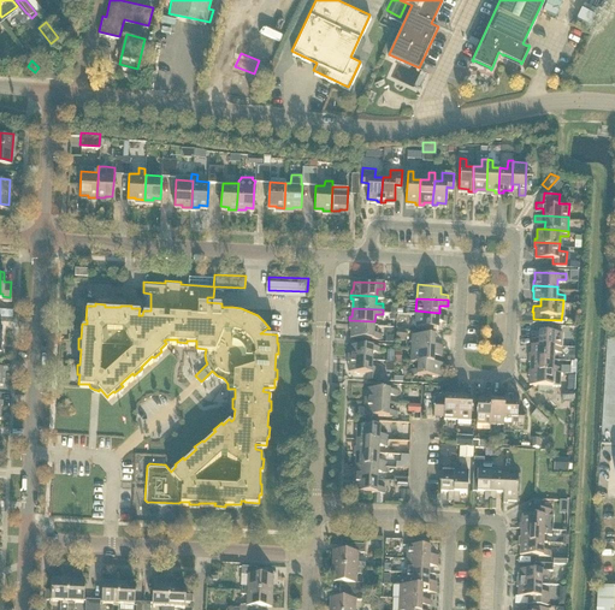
[(439,313),(415,311),(415,324),(438,326),(439,319),(447,319),(447,313),(439,313)]
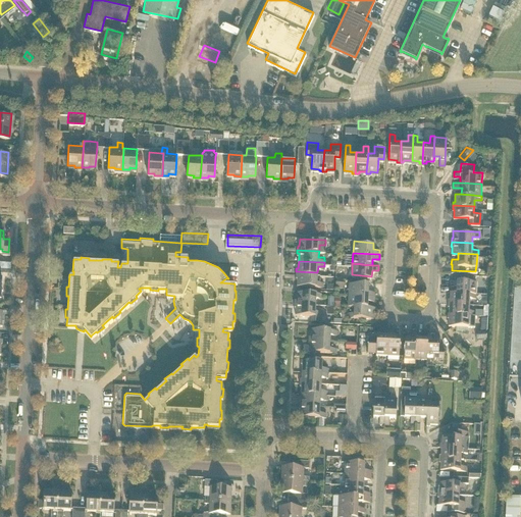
[(317,279),(317,272),(296,271),(296,275),(298,275),(297,282),(323,285),(323,279),(317,279)]
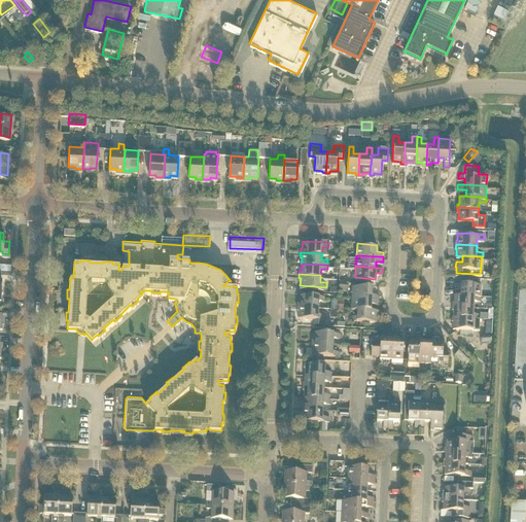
[(481,294),(481,282),(455,281),(455,286),(461,286),(460,292),(481,294)]
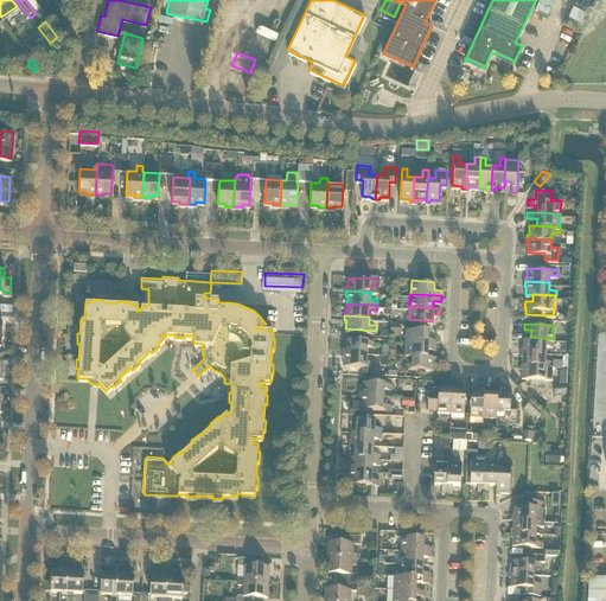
[(407,327),(406,340),(437,341),(437,337),(429,337),(429,328),(407,327)]
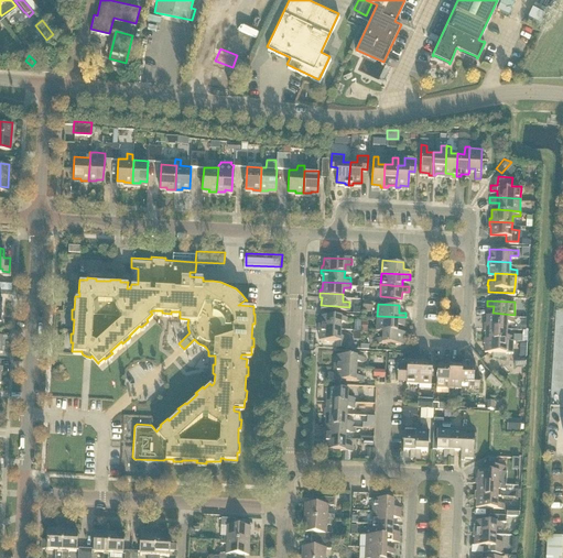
[(318,320),(318,325),(342,326),(342,319),(348,319),(349,314),(321,313),(321,320),(318,320)]
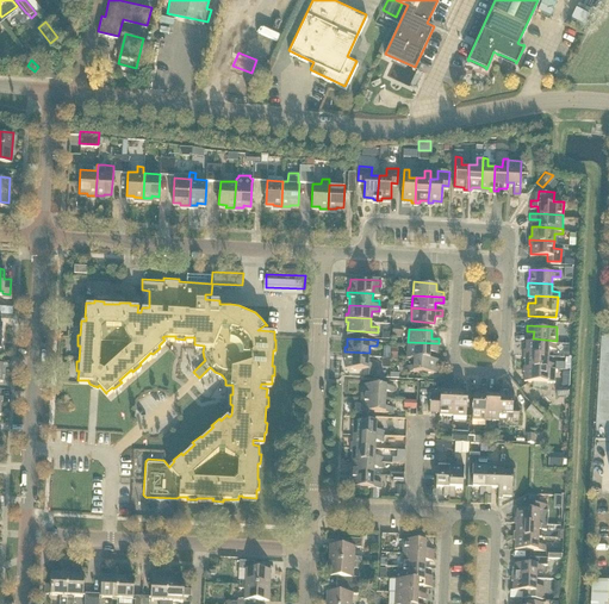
[(526,338),(526,348),(524,348),(523,352),(548,353),(548,346),(557,346),(557,341),(533,338),(526,338)]
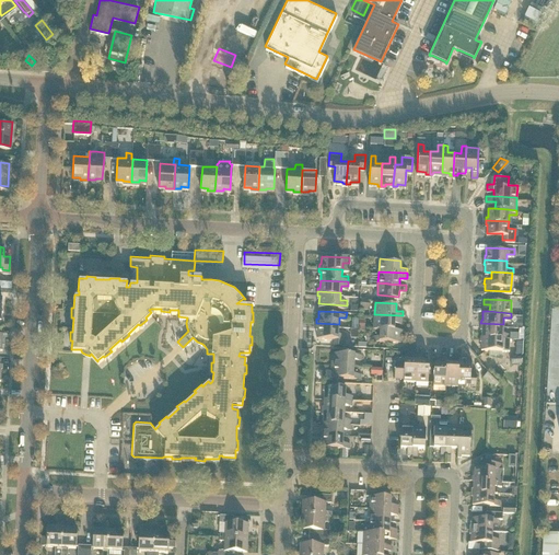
[(374,327),(380,327),(395,327),(395,321),(403,321),(403,315),(374,314),(374,327)]
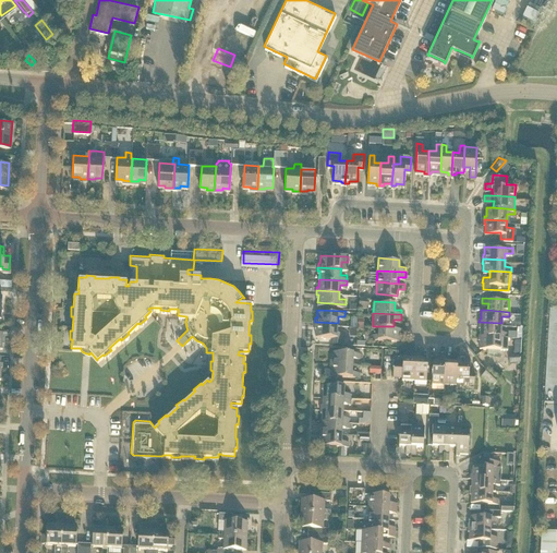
[(340,341),(340,336),(344,336),(344,331),(338,329),(338,323),(315,322),(315,326),(316,326),(316,335),(331,335),(330,341),(340,341)]
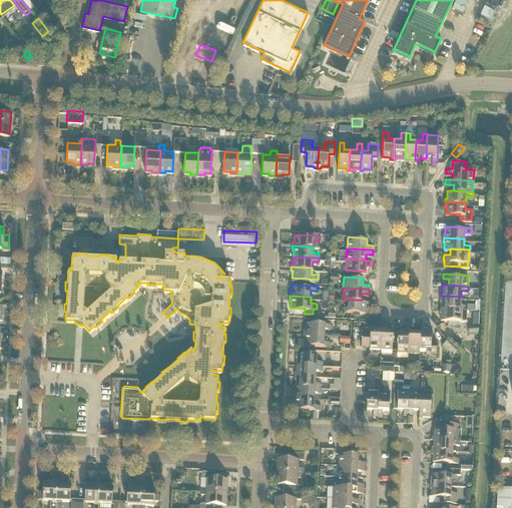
[(463,309),(467,309),(467,304),(461,303),(461,297),(440,296),(440,299),(442,299),(441,307),(461,308),(463,309)]
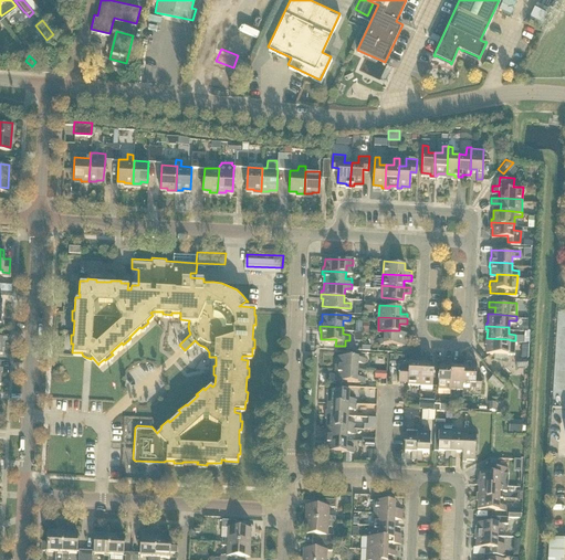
[(384,330),(384,337),(377,336),(377,341),(405,342),(406,335),(407,335),(407,330),(399,330),(384,330)]
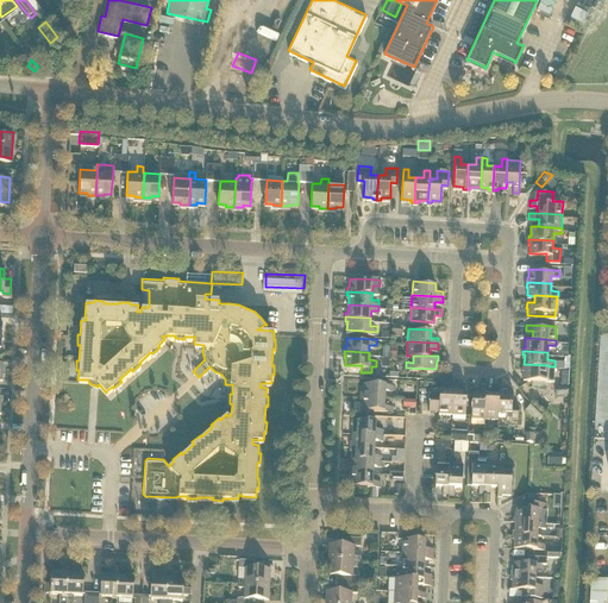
[(524,364),(522,364),(522,369),(524,369),(524,377),(555,378),(555,374),(549,374),(550,366),(547,365),(524,364)]
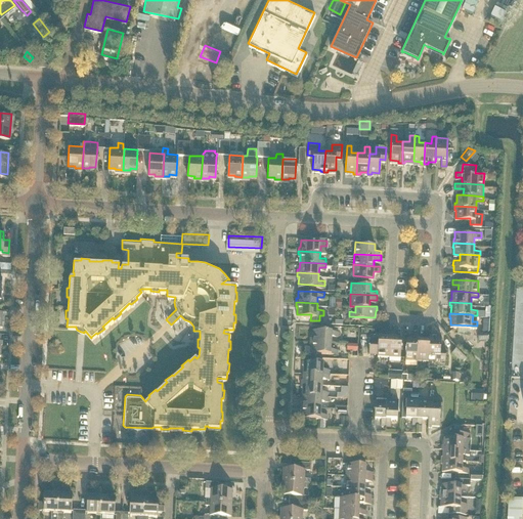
[(310,339),(332,340),(333,334),(338,334),(339,329),(312,328),(312,336),(310,336),(310,339)]
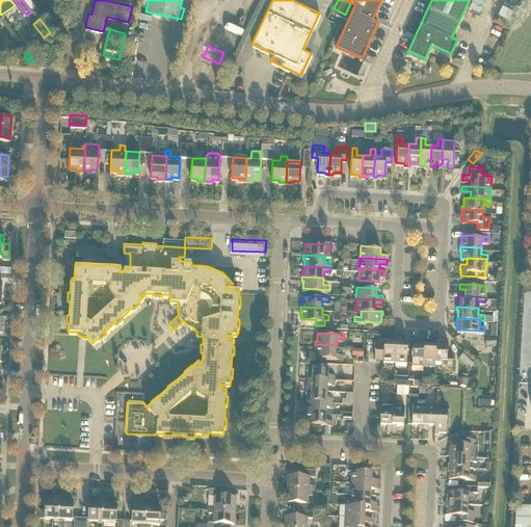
[(392,339),(385,339),(382,336),(377,339),(377,341),(375,341),(375,357),(383,357),(383,359),(395,359),(396,333),(392,333),(392,339)]
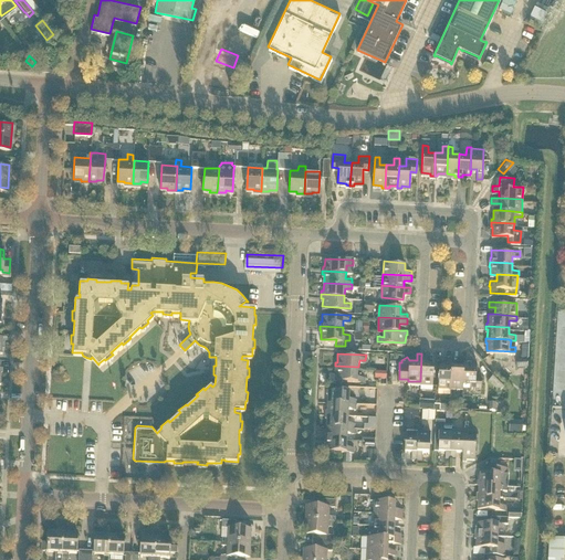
[(420,381),(432,382),(433,361),(426,361),(427,354),(421,354),(420,381)]
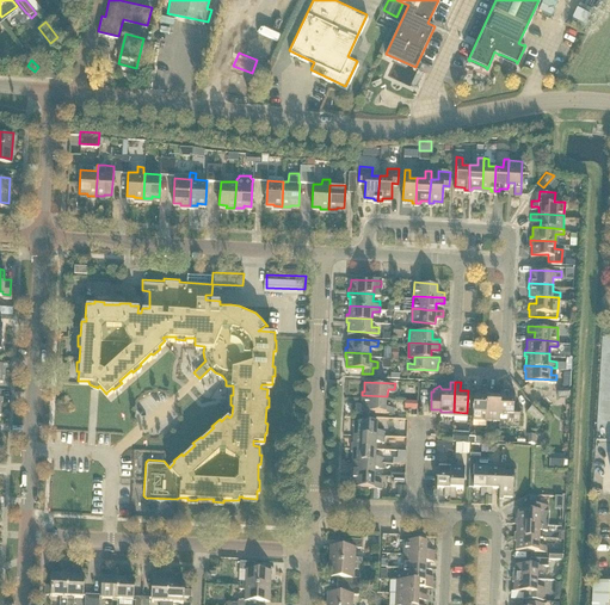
[(487,417),(488,387),(482,387),(482,394),(474,394),(473,417),(487,417)]
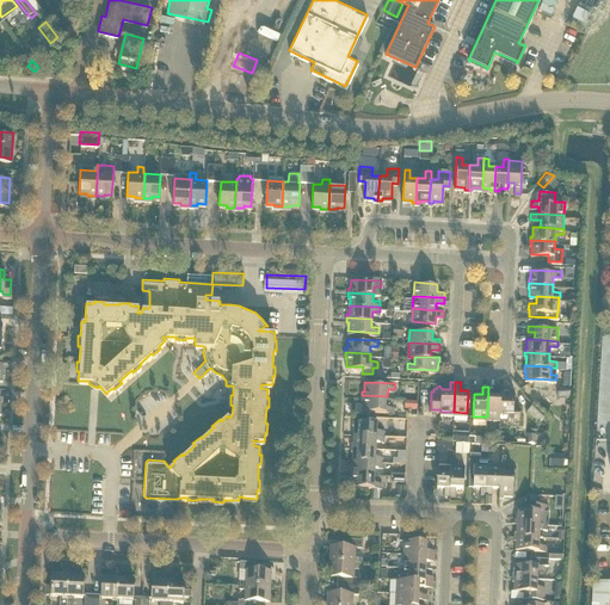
[(500,418),(500,417),(500,412),(500,395),(493,394),(494,387),(488,387),(487,417),(500,418)]
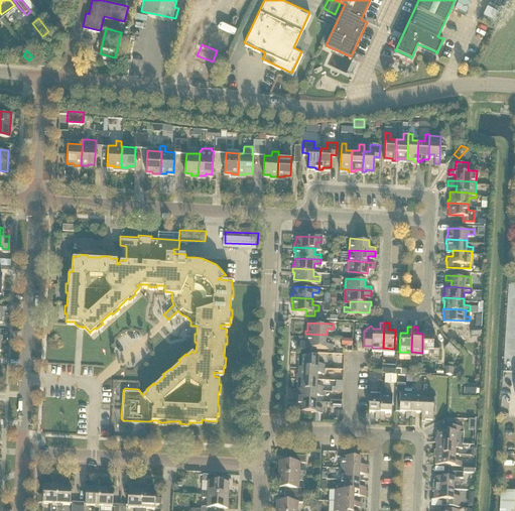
[(438,355),(439,343),(433,342),(434,328),(426,328),(426,327),(422,327),(422,334),(422,348),(422,352),(428,352),(428,354),(438,355)]
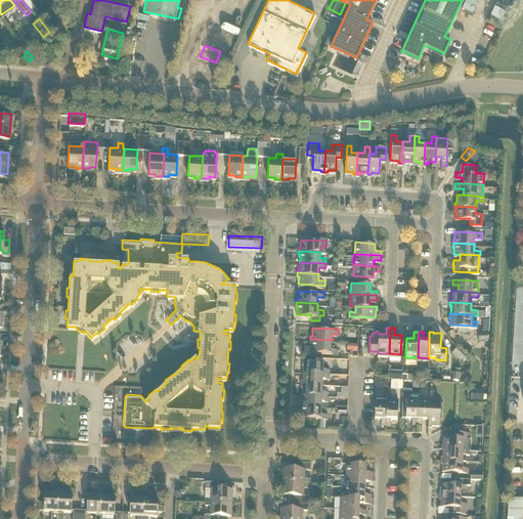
[(332,346),(332,340),(310,339),(310,343),(311,343),(311,350),(337,352),(338,347),(332,346)]
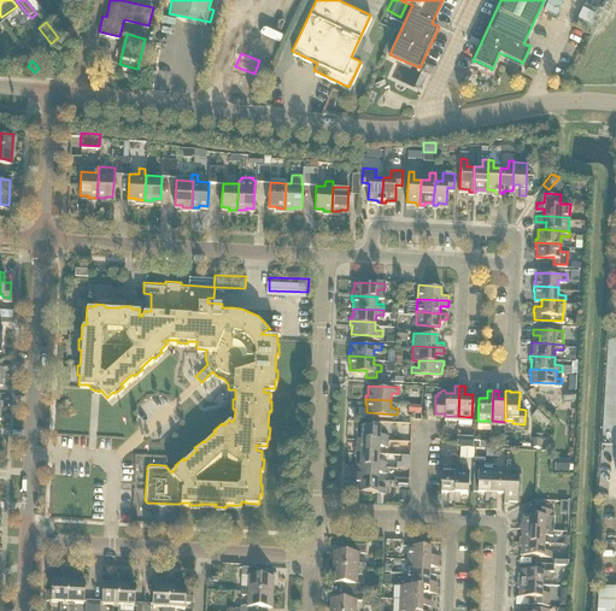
[(398,419),(398,432),(410,432),(410,419),(398,419)]
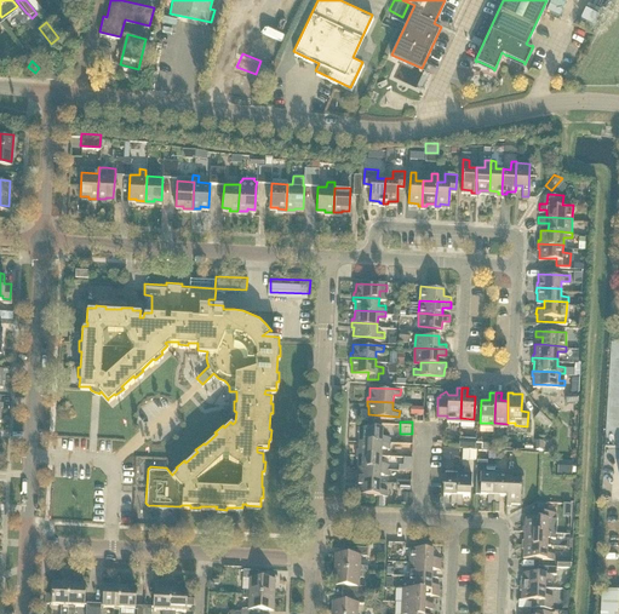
[(359,437),(390,440),(390,434),(383,434),(383,425),(357,424),(357,429),(360,429),(359,437)]
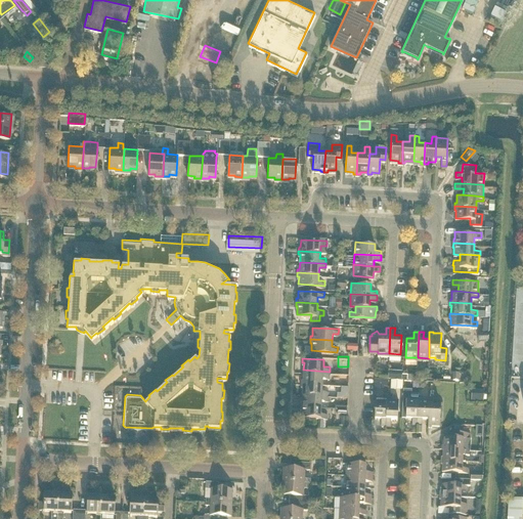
[(301,381),(322,382),(322,376),(330,377),(330,372),(303,370),(303,378),(301,378),(301,381)]
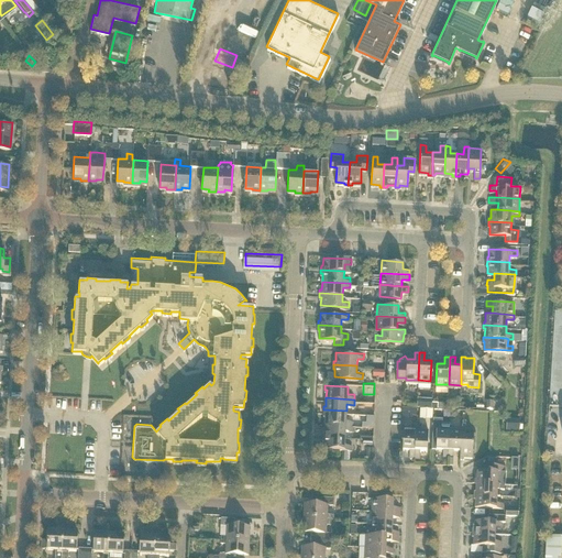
[(403,403),(401,416),(411,416),(411,412),(416,412),(416,404),(403,403)]
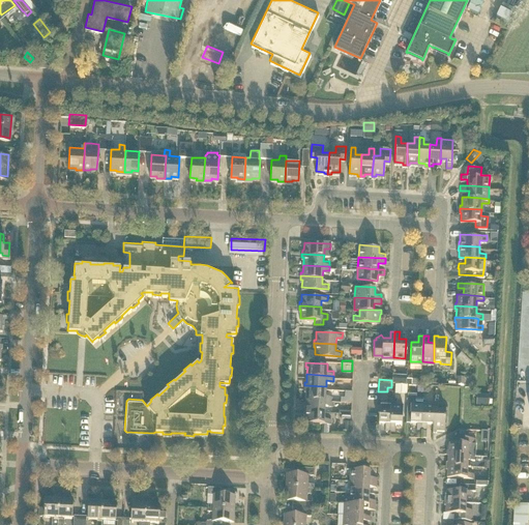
[(406,391),(406,382),(393,381),(393,390),(406,391)]
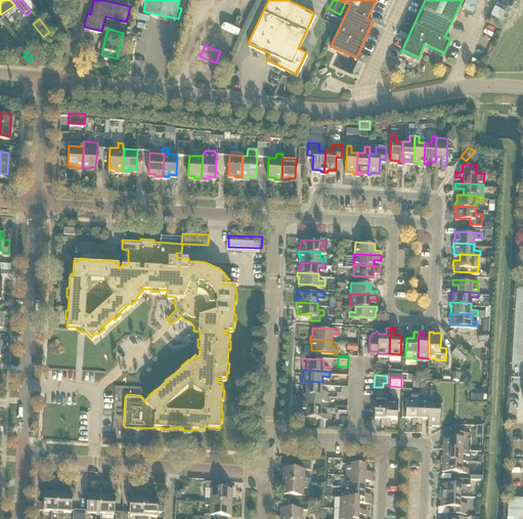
[(302,392),(329,394),(329,389),(322,389),(322,382),(301,381),(301,385),(303,385),(302,392)]
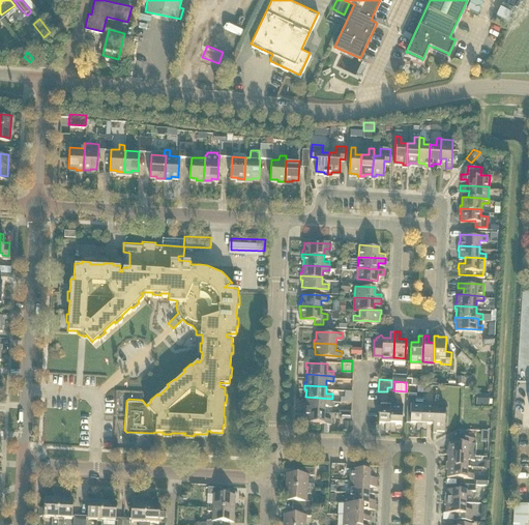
[(422,427),(423,401),(423,396),(416,395),(416,390),(408,390),(407,419),(417,420),(417,427),(422,427)]
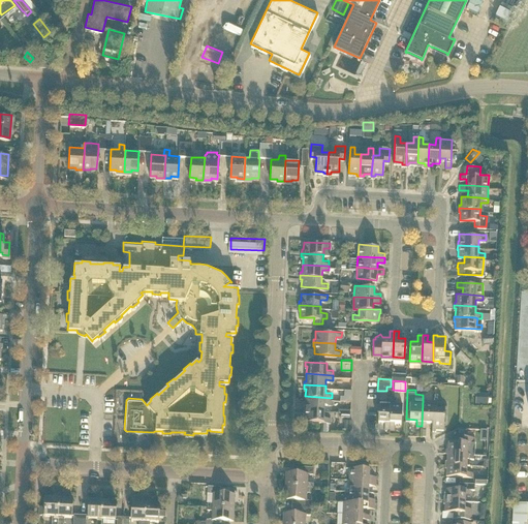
[(482,395),(476,395),(475,401),(488,401),(489,391),(482,391),(482,395)]
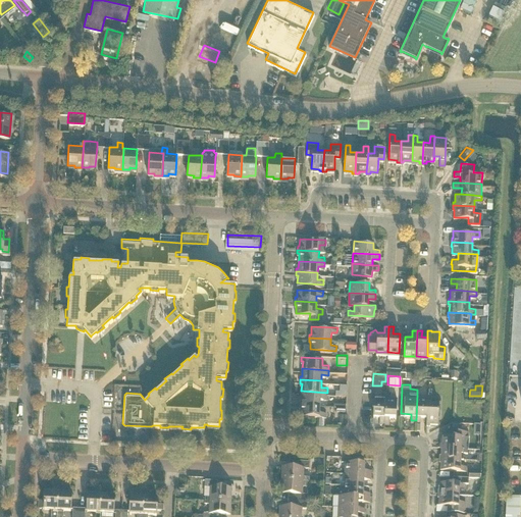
[(299,402),(320,403),(320,397),(327,398),(327,393),(301,391),(301,398),(299,398),(299,402)]
